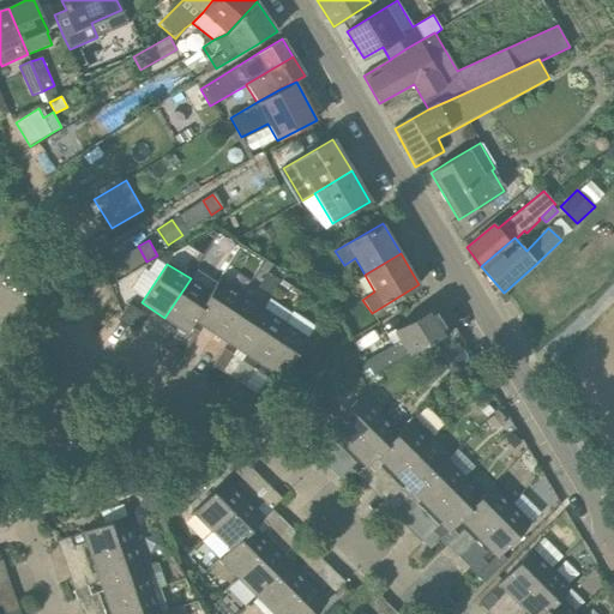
[(281,281),(268,272),(258,287),(271,295),(281,281)]
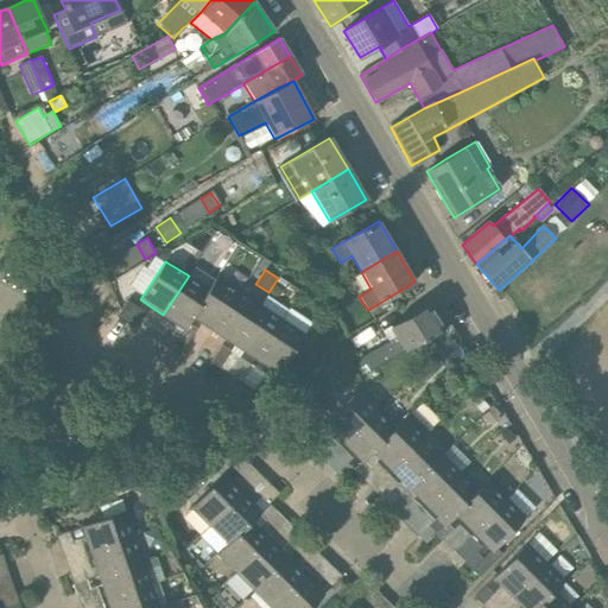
[(189,324),(194,317),(192,317),(210,290),(209,289),(189,276),(163,315),(184,329),(188,323),(189,324)]
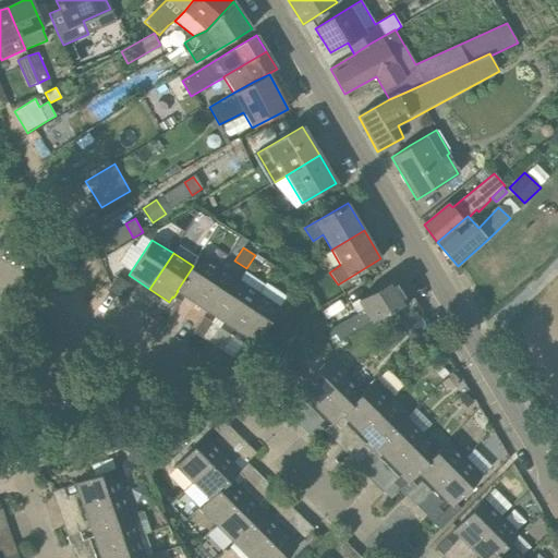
[(264,259),(257,254),(253,259),(261,265),(264,259)]
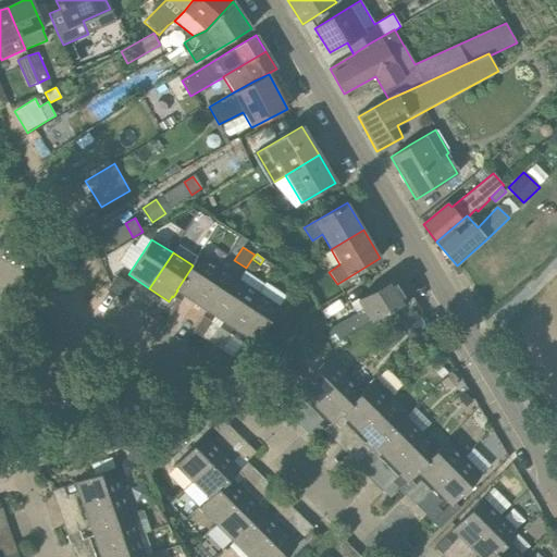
[(198,256),(192,264),(193,265),(176,291),(177,291),(197,304),(218,269),(198,256)]
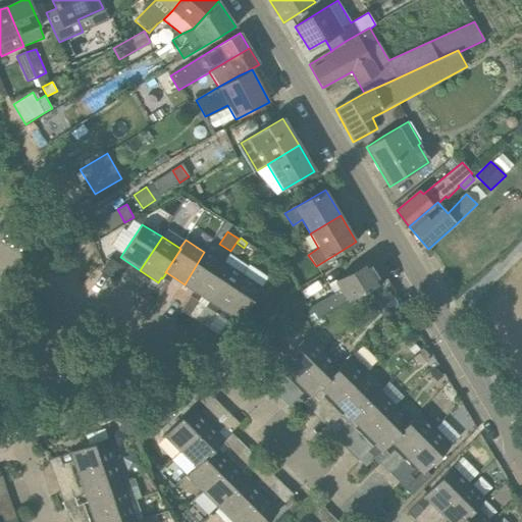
[(185,284),(202,297),(222,264),(204,252),(185,284)]
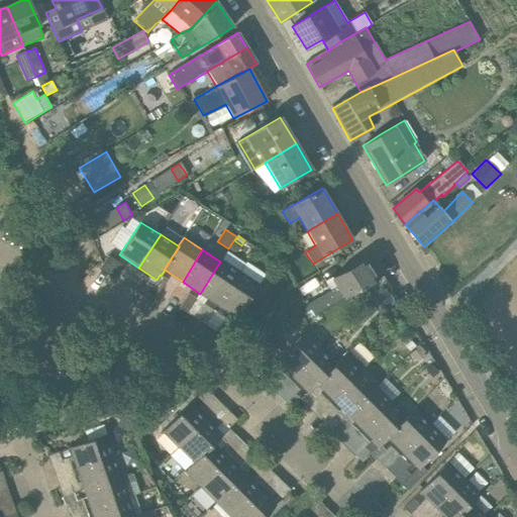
[(124,265),(109,255),(99,270),(114,280),(124,265)]
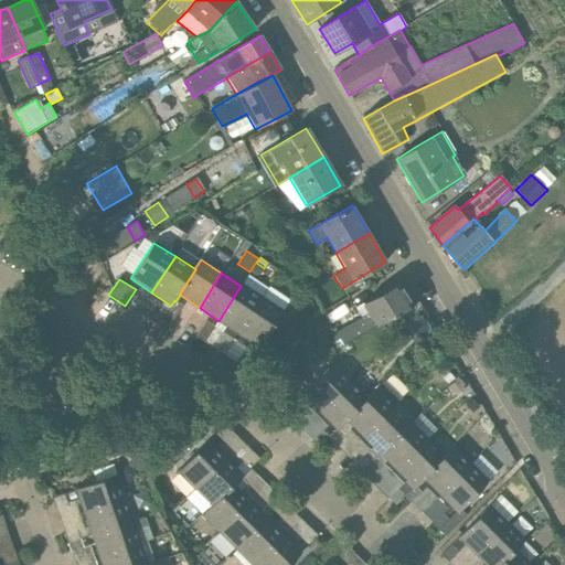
[(375,327),(394,318),(413,306),(398,284),(380,296),(355,308),(361,318),(331,336),(334,342),(339,340),(343,345),(375,327)]
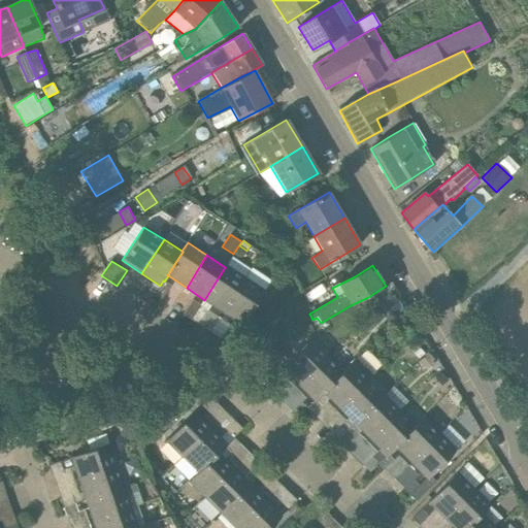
[(204,300),(223,311),(243,279),(225,267),(204,300)]
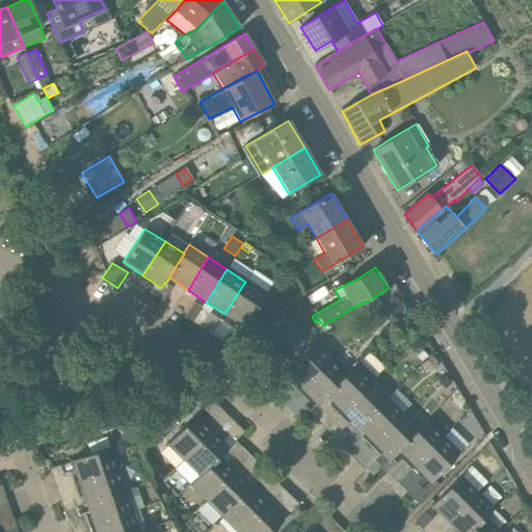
[(245,282),(224,314),(244,327),(265,294),(245,282)]
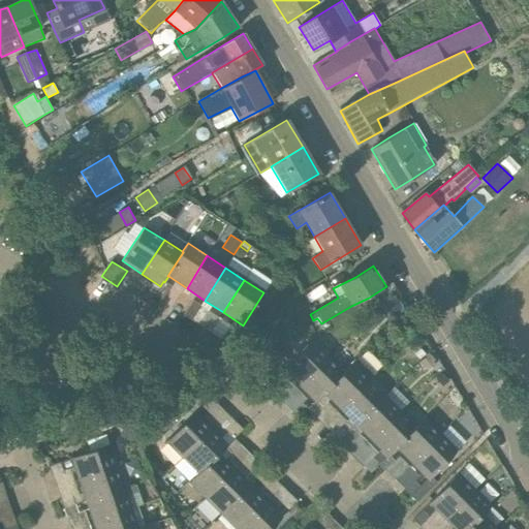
[(156,291),(154,296),(161,301),(170,286),(164,282),(163,281),(160,286),(156,291)]
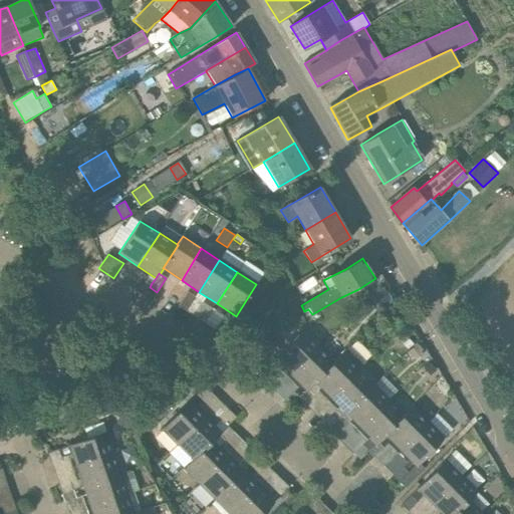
[(150,287),(152,283),(145,278),(136,293),(143,298),(150,287)]
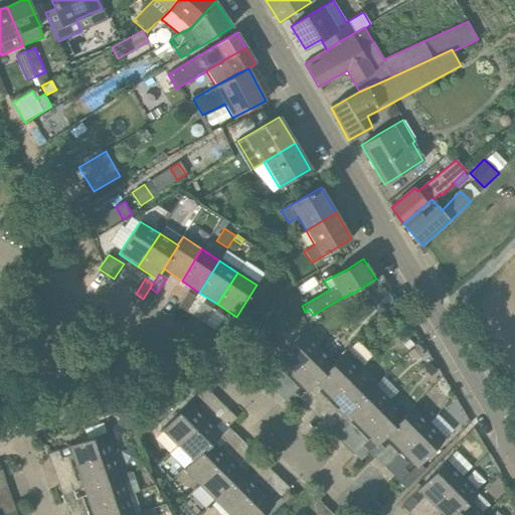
[(179,307),(186,312),(195,298),(188,293),(179,307)]
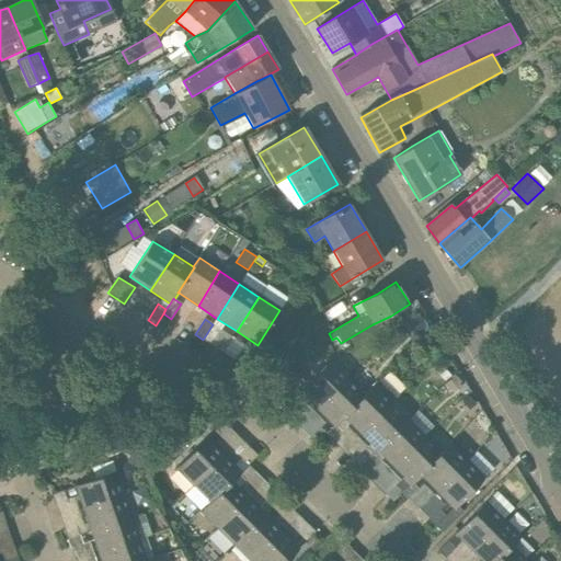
[(213,324),(203,340),(210,345),(220,330),(213,324)]
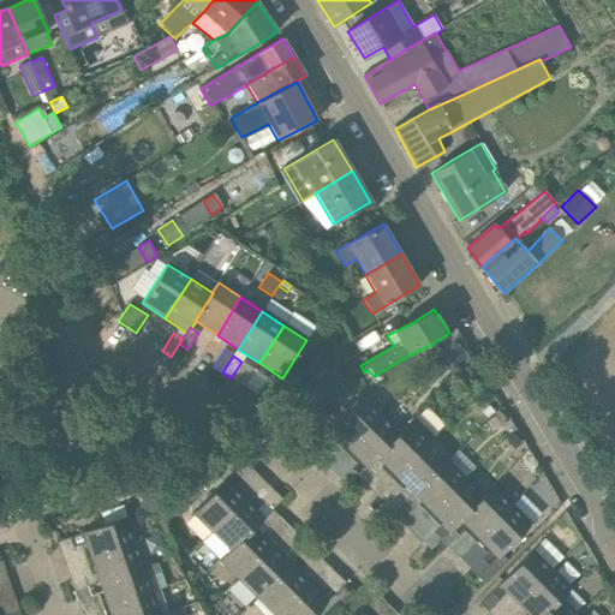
[(472,381),(473,371),(466,365),(457,376),(467,387),(472,381)]
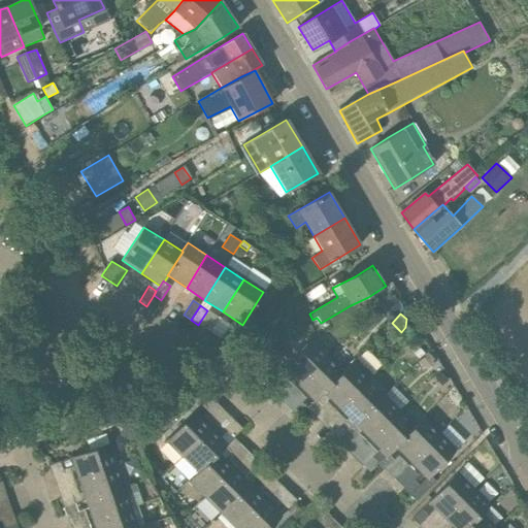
[(221,339),(228,344),(237,330),(230,325),(221,339)]
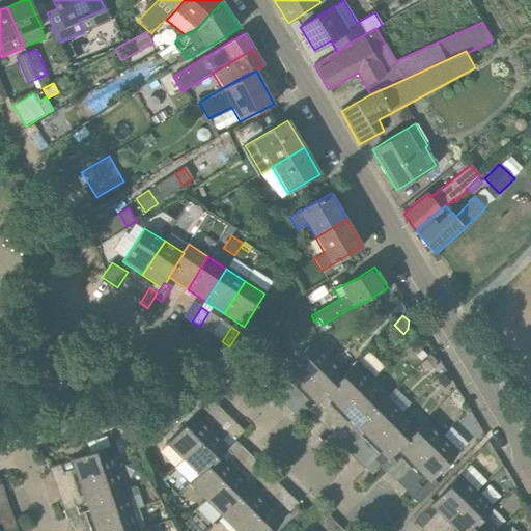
[(284,371),(301,388),(329,361),(312,343),(284,371)]
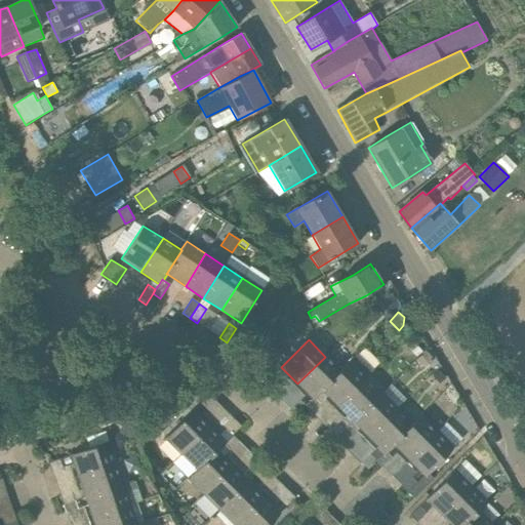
[(416,358),(422,352),(416,346),(411,352),(416,358)]
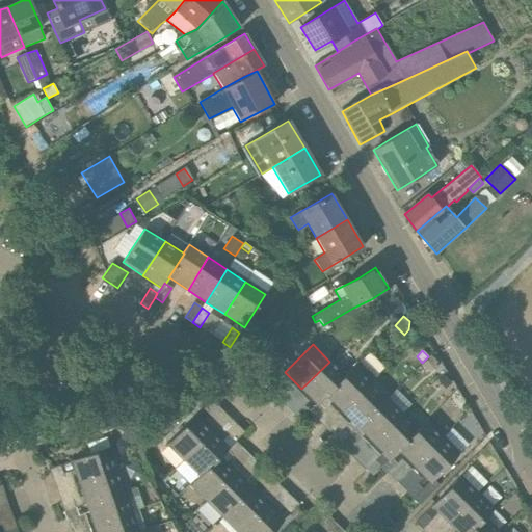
[(427,371),(437,362),(431,355),(422,366),(427,371)]
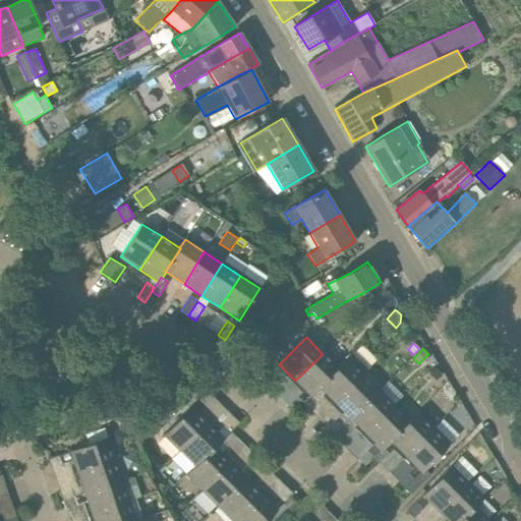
[(335,402),(361,375),(370,367),(354,351),(348,357),(345,359),(337,368),(337,369),(320,388),(321,388),(335,402)]
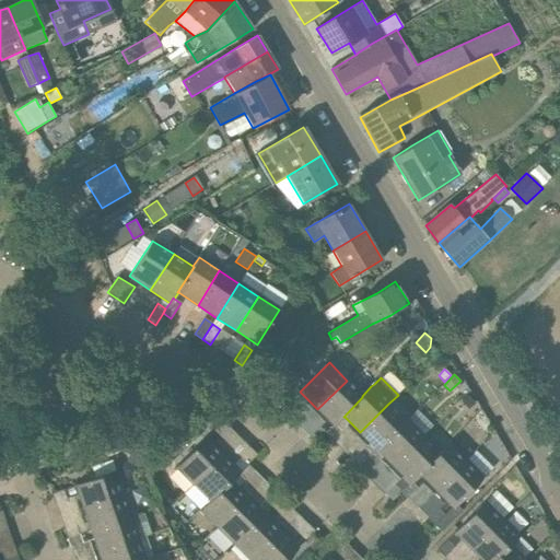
[(281,400),(292,391),(280,378),(269,387),(281,400)]
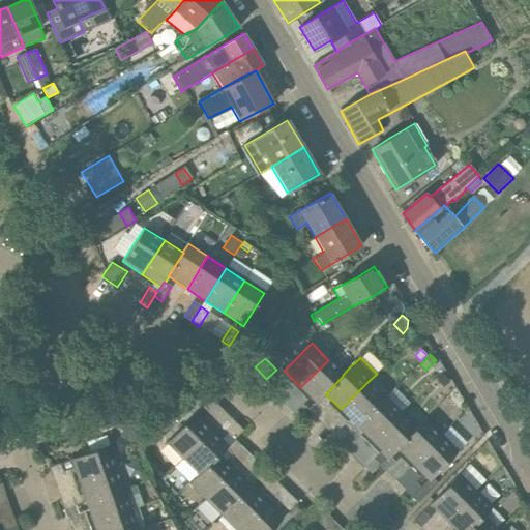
[(318,403),(326,394),(325,394),(343,376),(343,375),(328,360),(300,387),(316,403),(317,404),(318,403)]
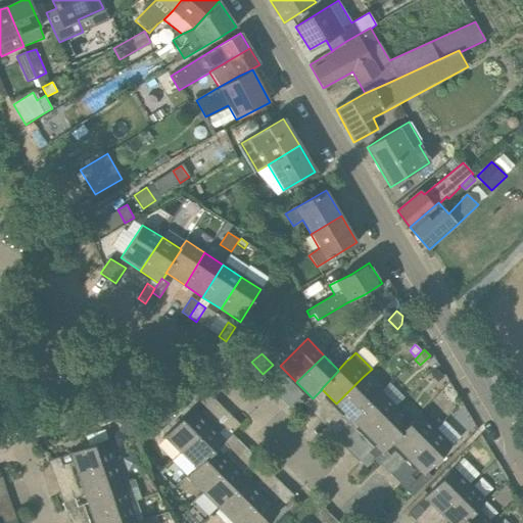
[(443,375),(436,369),(431,374),(437,381),(443,375)]
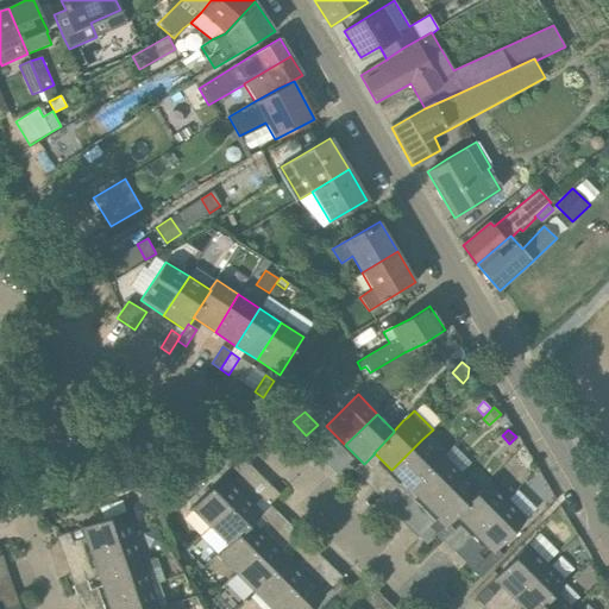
[(314,453),(326,443),(318,435),(307,446),(314,453)]
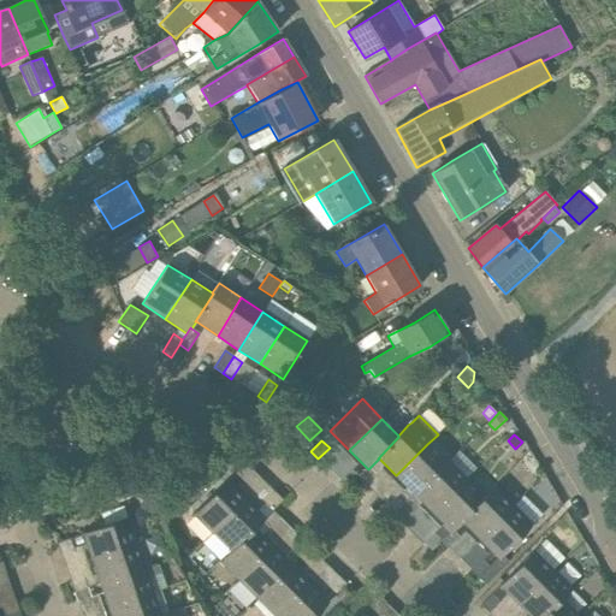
[(427,444),(396,475),(415,495),(446,463),(427,444)]
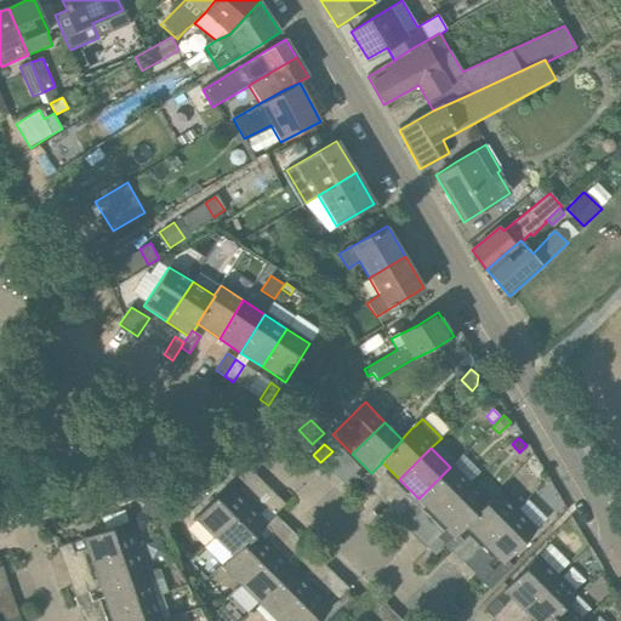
[(244,485),(255,474),(248,467),(237,478),(244,485)]
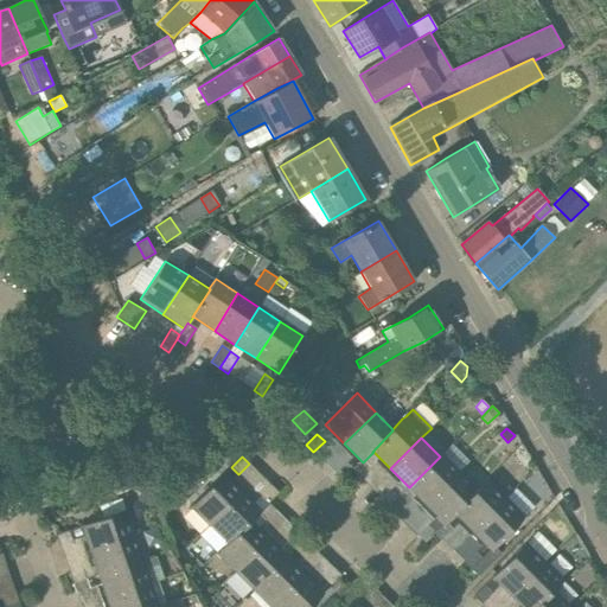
[(409,487),(427,505),(458,474),(440,457),(409,487)]
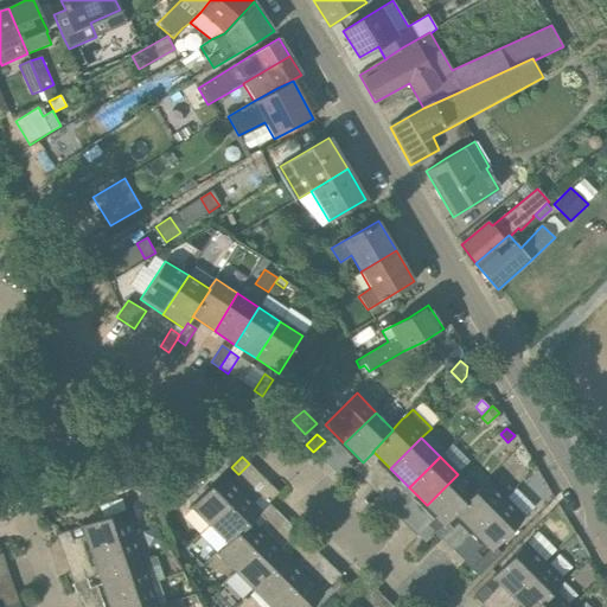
[(362,461),(353,470),(352,471),(353,471),(360,478),(371,467),(364,461),(363,462),(362,461)]
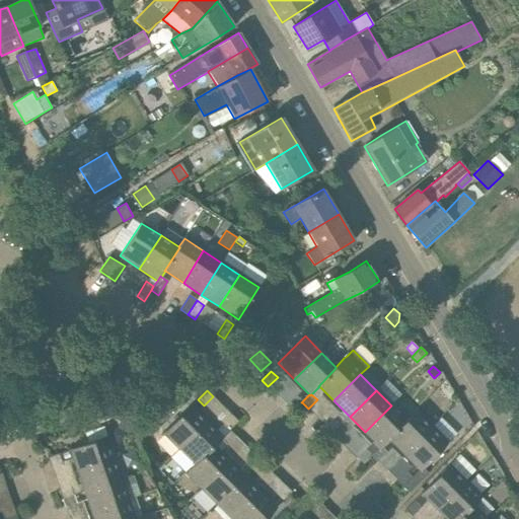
[(302,402),(301,402),(302,401),(296,395),(287,404),(293,412),(302,402)]
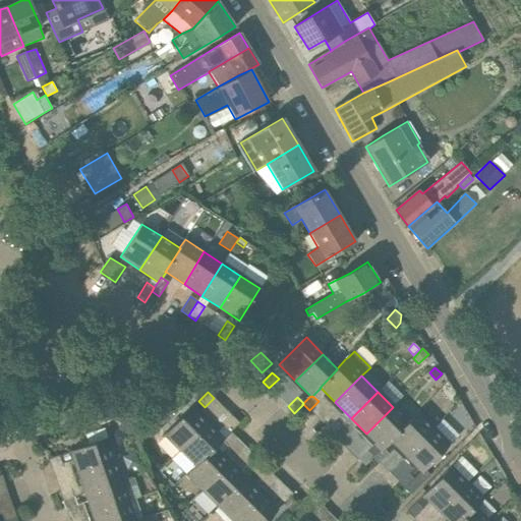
[(366,433),(382,449),(383,450),(384,449),(391,442),(390,441),(408,422),(408,421),(393,407),(366,433)]
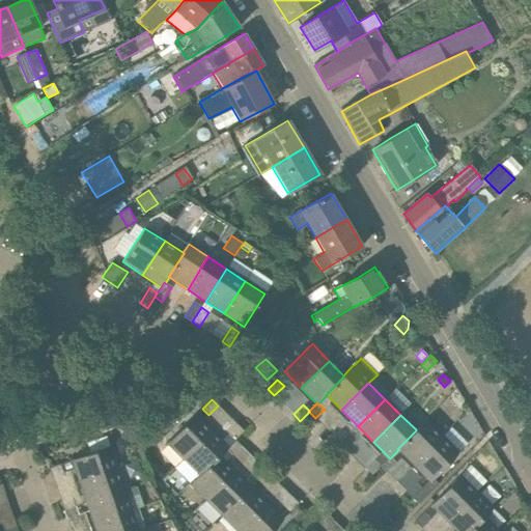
[(182,457),(184,460),(211,432),(194,416),(167,443),(182,457)]
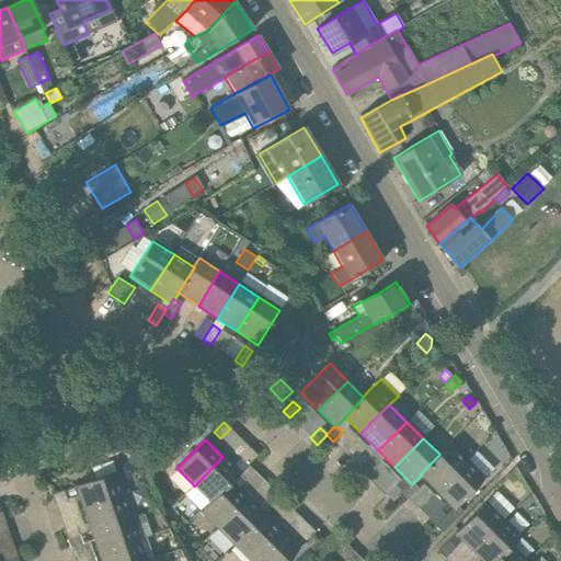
[(129,456),(144,464),(149,454),(133,444),(116,447),(129,456)]
